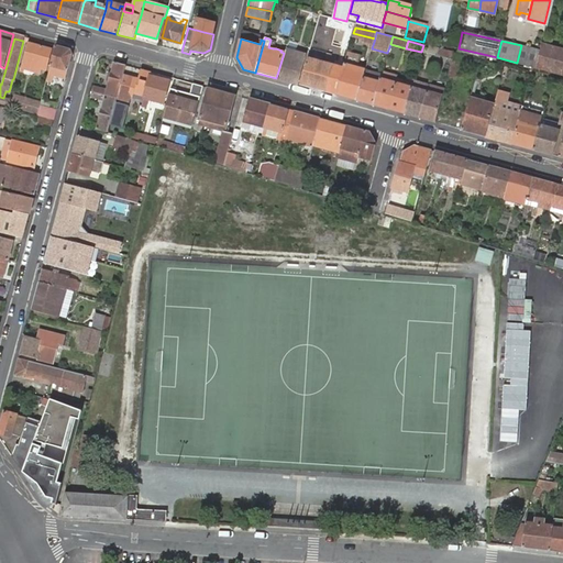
[(53,48),(29,42),(23,62),(21,68),(35,72),(37,66),(47,68),(53,48)]
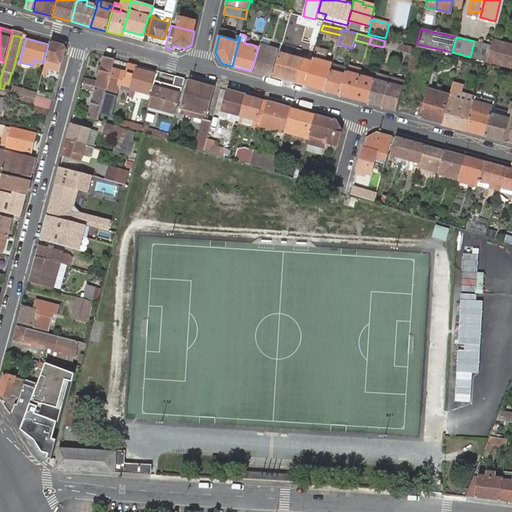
[(511,45),(494,40),(492,46),(488,62),(511,68),(511,45)]
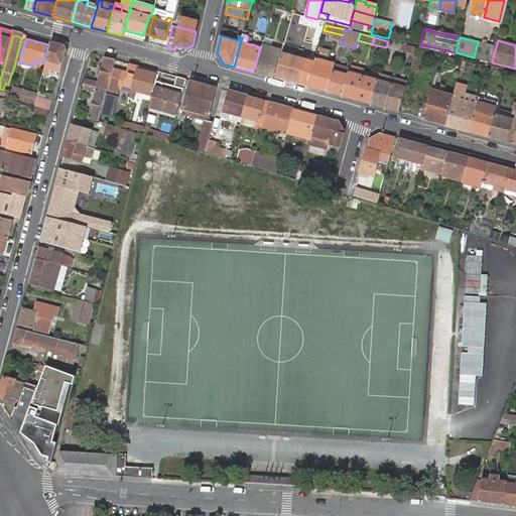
[(402,44),(388,41),(386,47),(400,51),(402,44)]
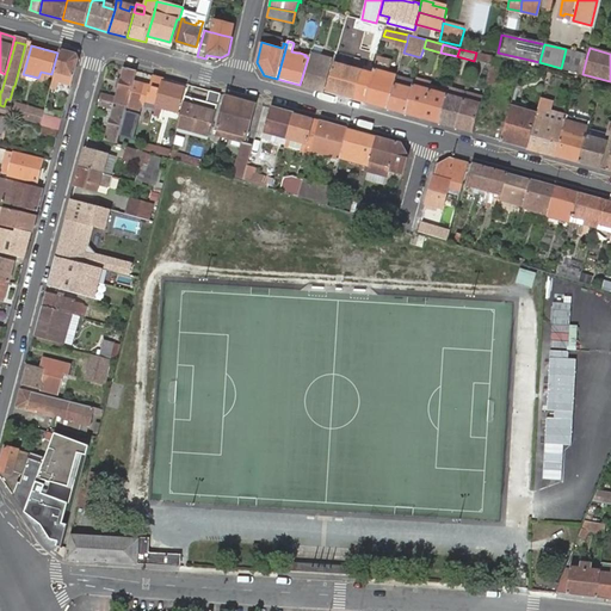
[(587,55),(566,49),(561,68),(582,74),(587,55)]
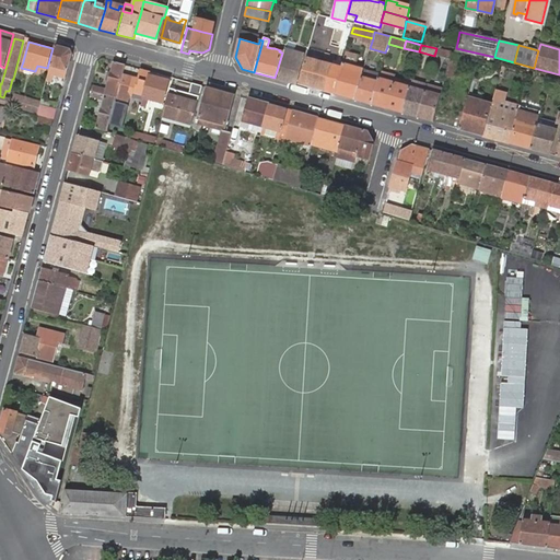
[(70,49),(56,46),(50,66),(68,70),(72,54),(70,49)]
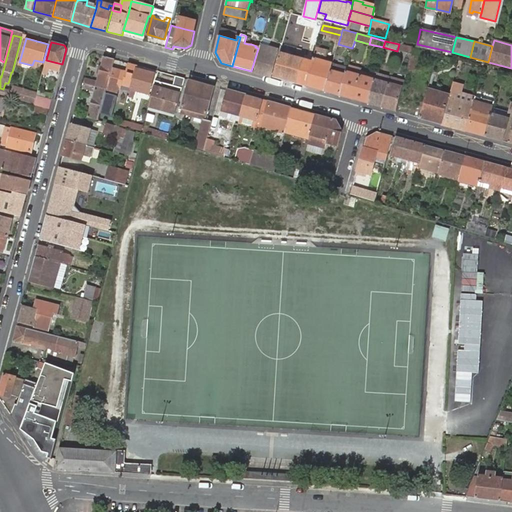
[(412,55),(414,48),(399,44),(397,51),(412,55)]
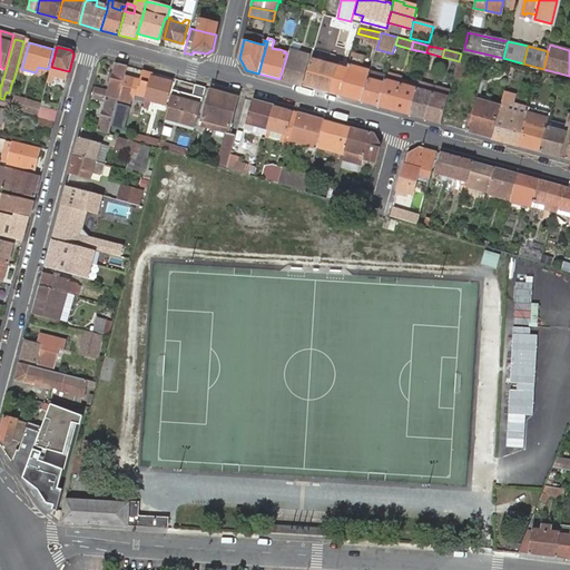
[(475,57),(461,52),(461,53),(459,61),(454,78),(469,81),(475,57)]
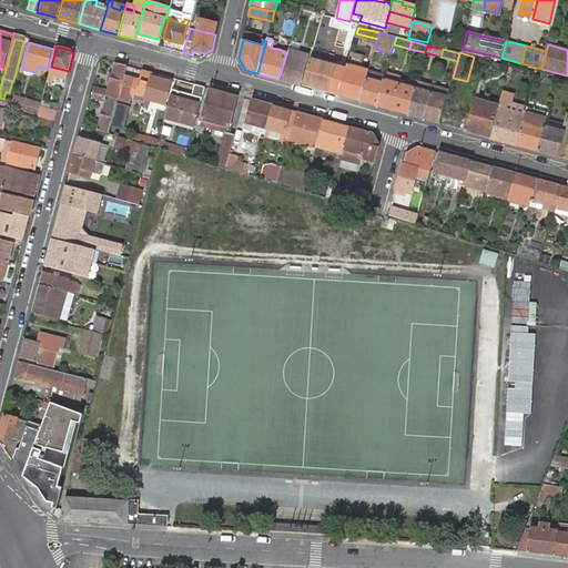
[(300,57),(288,54),(282,80),(301,85),(307,59),(306,59),(300,57)]
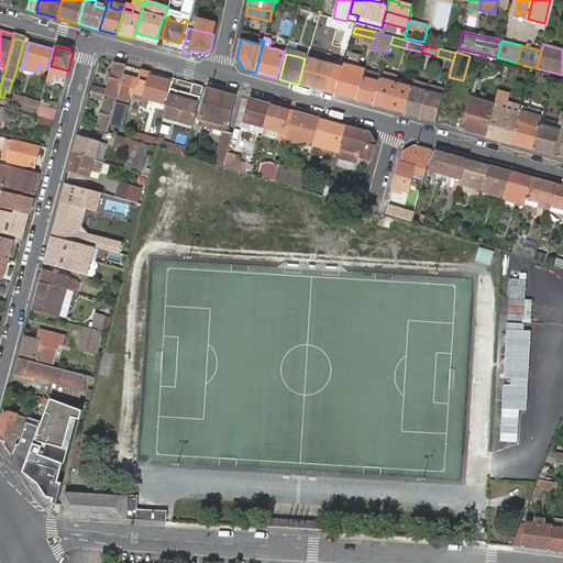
[(318,59),(309,56),(300,85),(326,92),(337,96),(340,80),(330,78),(334,64),(318,59)]
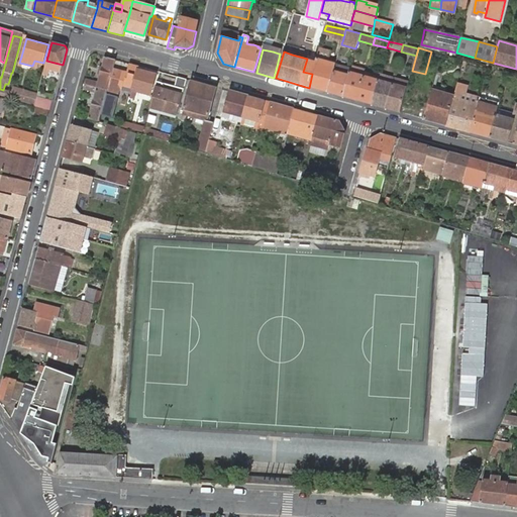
[(87,79),(86,85),(97,88),(108,91),(109,87),(113,69),(116,60),(105,57),(98,85),(94,84),(95,81),(87,79)]
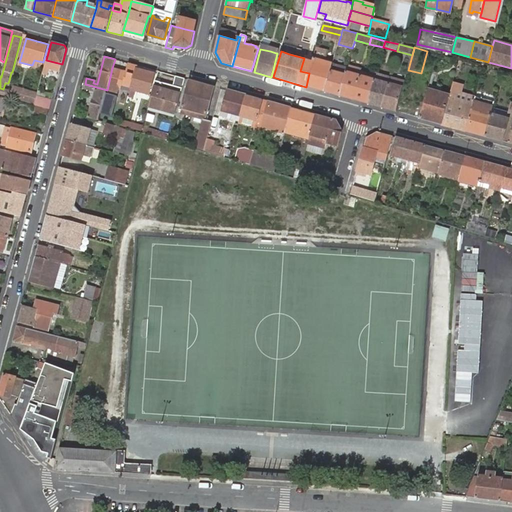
[(314,57),(309,73),(306,87),(325,92),(332,67),(328,65),(329,62),(330,60),(317,57),(317,58),(314,57)]
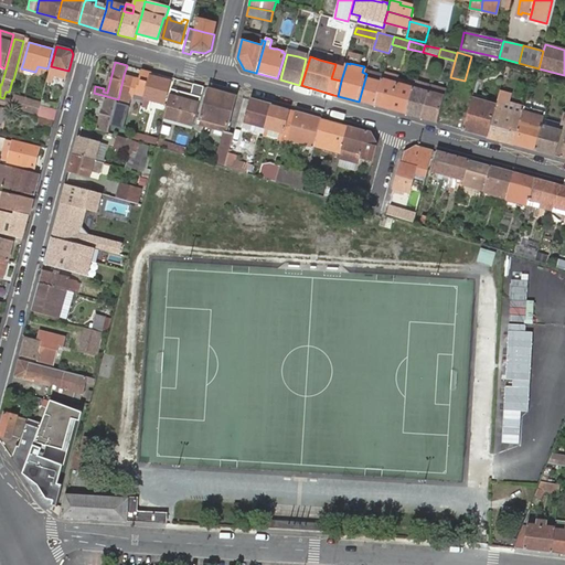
[(68,71),(51,66),(48,80),(52,81),(54,75),(66,78),(68,71)]
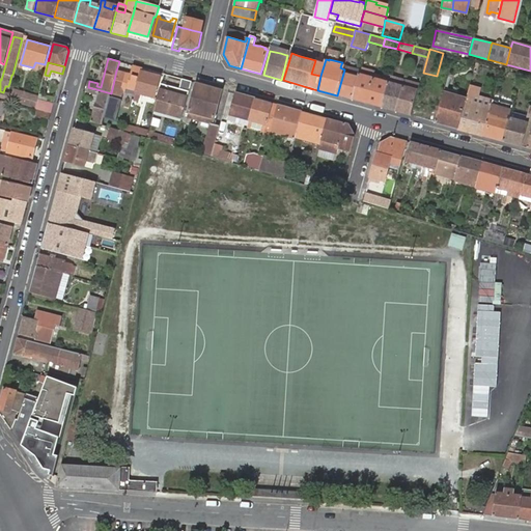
[(346,74),(358,78),(359,75),(360,72),(347,67),(347,70),(346,74)]
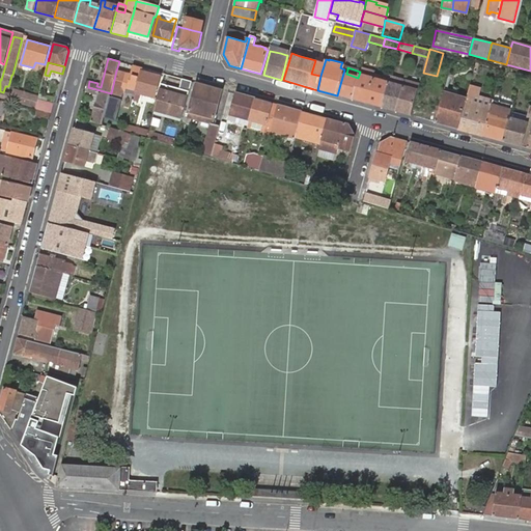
[(337,95),(352,100),(358,78),(346,74),(347,70),(344,70),(337,95)]
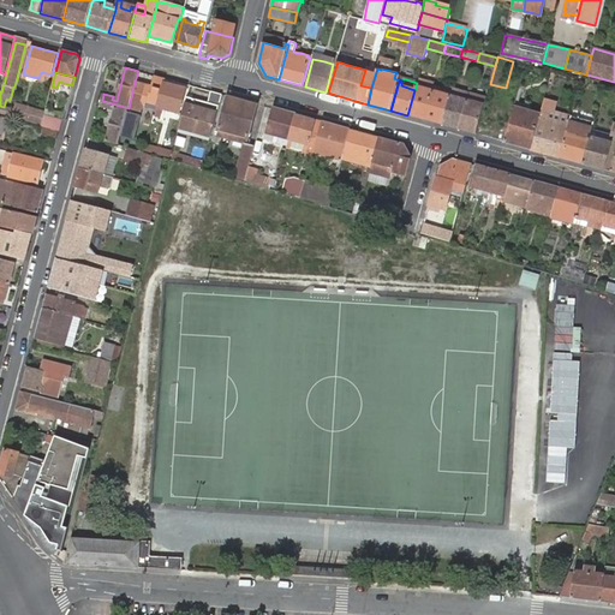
[(151,107),(157,109),(162,89),(156,88),(135,82),(130,103),(143,107),(150,109),(151,107)]
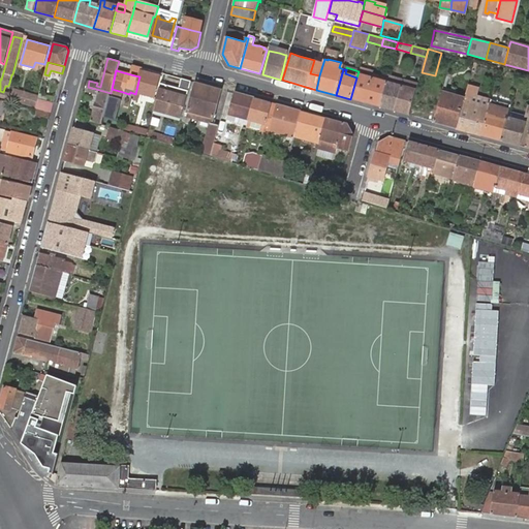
[(350,99),(365,103),(372,79),(373,74),(359,70),(359,71),(358,74),(356,78),(350,99)]
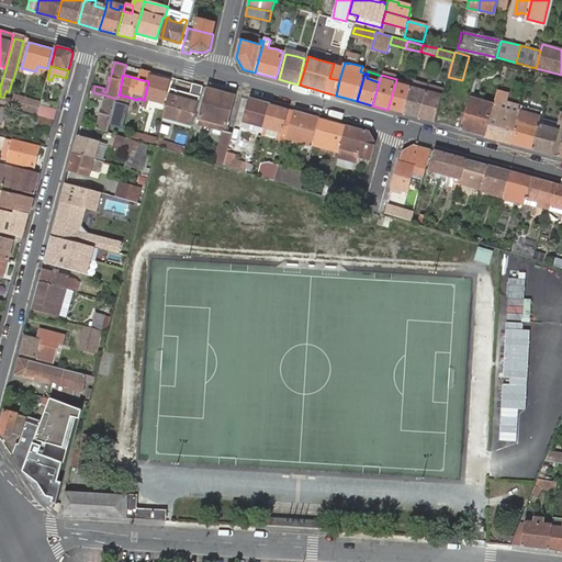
[(147,131),(155,101),(164,103),(169,81),(150,76),(148,81),(144,100),(142,107),(141,105),(134,126),(147,131)]
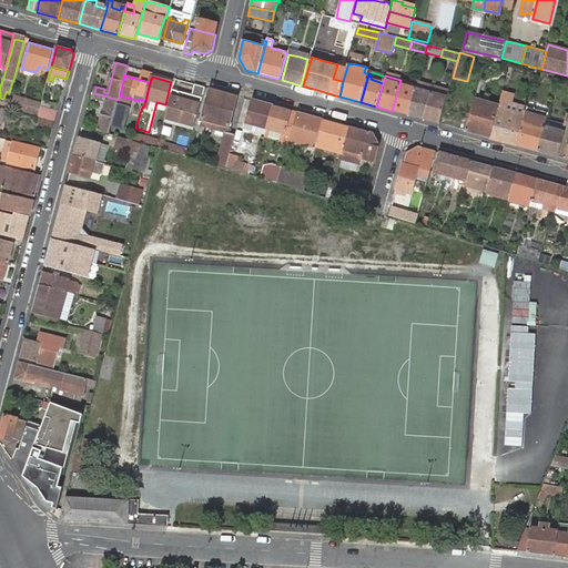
[(392,111),(407,115),(415,89),(416,84),(401,80),(399,84),(392,111)]
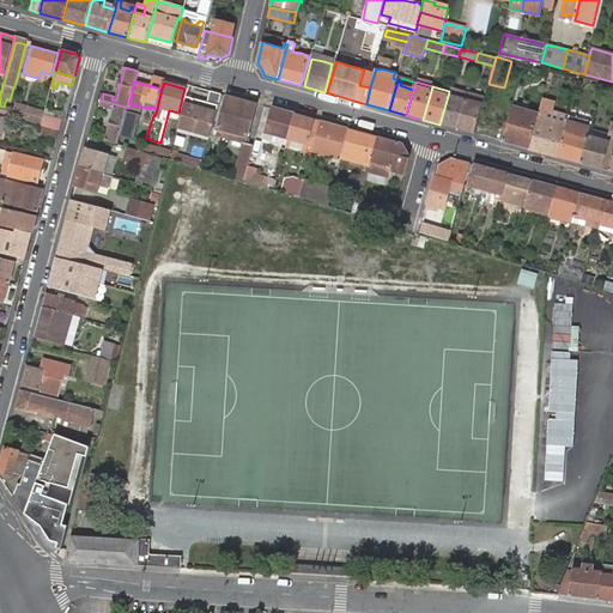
[(439,125),(457,128),(465,101),(467,93),(450,89),(449,91),(448,96),(439,125)]
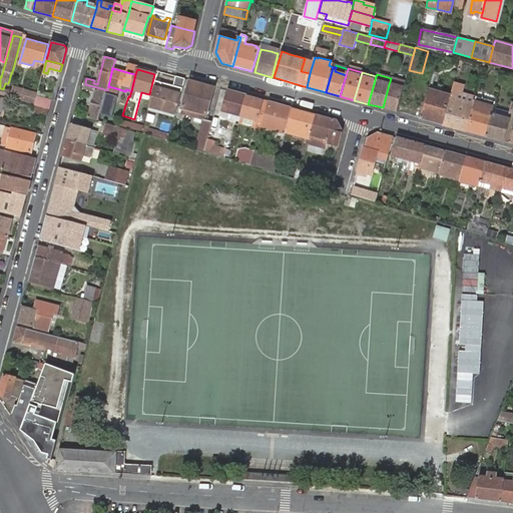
[(383,107),(397,111),(403,88),(405,82),(391,78),(389,84),(383,107)]
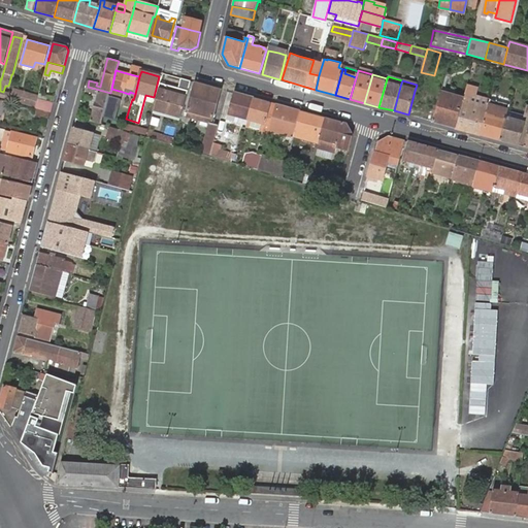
[(209,124),(201,153),(210,156),(213,142),(219,125),(212,124),(213,120),(222,90),(196,83),(188,112),(187,117),(209,124)]
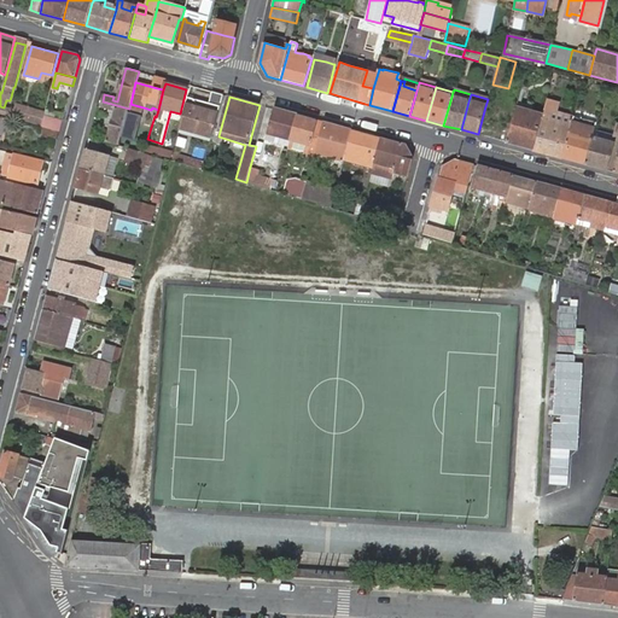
[(179,128),(180,128),(211,136),(217,114),(220,106),(188,98),(186,105),(179,128)]
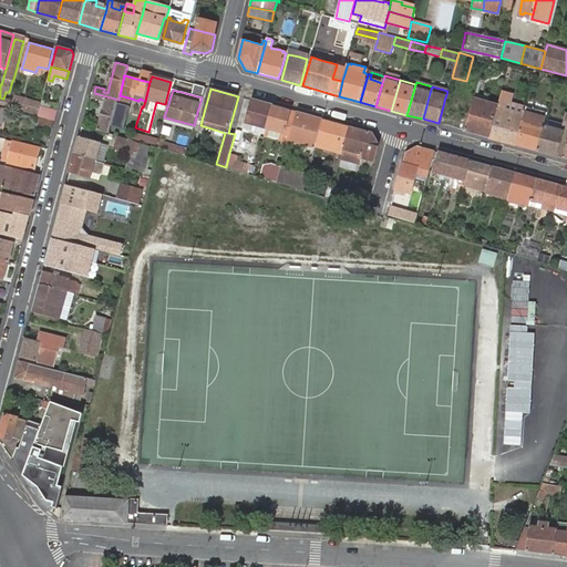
[(524,117),(527,105),(512,101),(514,93),(503,90),(502,94),(507,96),(504,107),(503,111),(507,112),(524,117)]
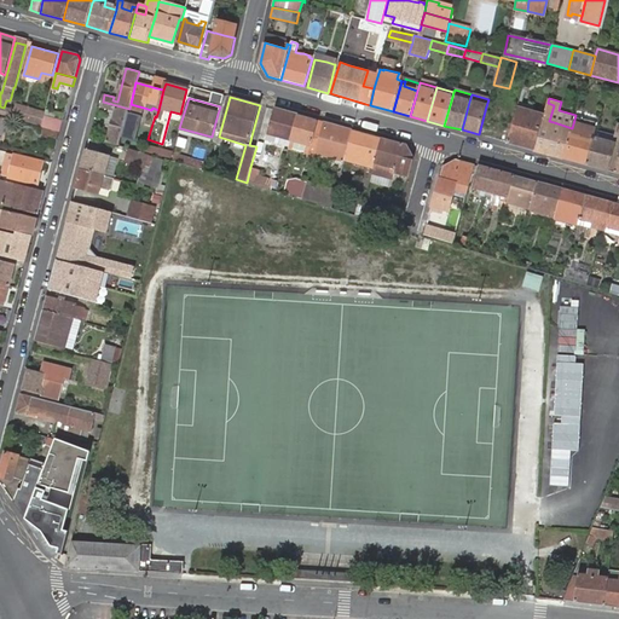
[(106,142),(119,145),(122,138),(129,109),(116,105),(103,102),(100,108),(114,111),(106,142)]
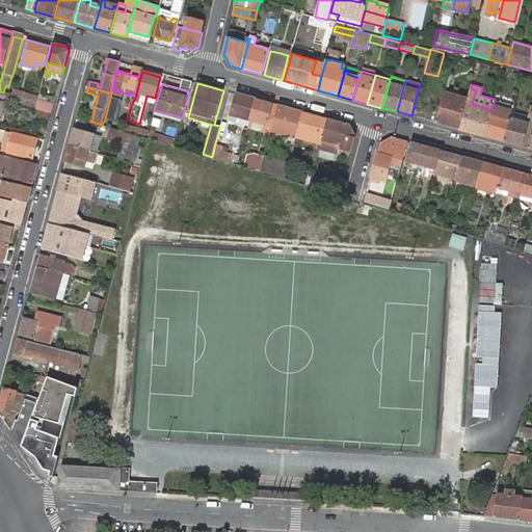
[(436,123),(445,95),(425,88),(417,117),(436,123)]
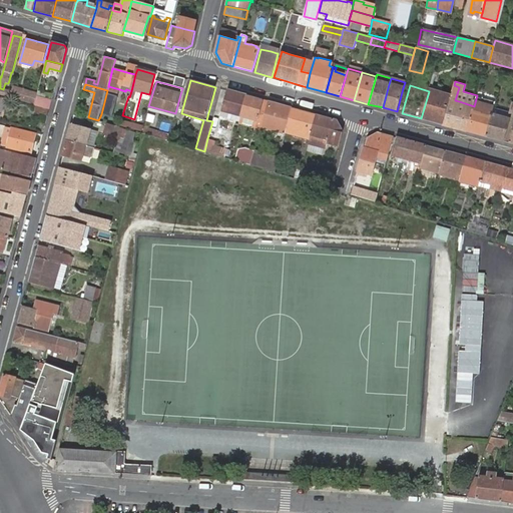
[(459,87),(454,85),(451,95),(443,124),(467,131),(473,109),(474,106),(459,101),(455,100),(456,97),(459,87)]
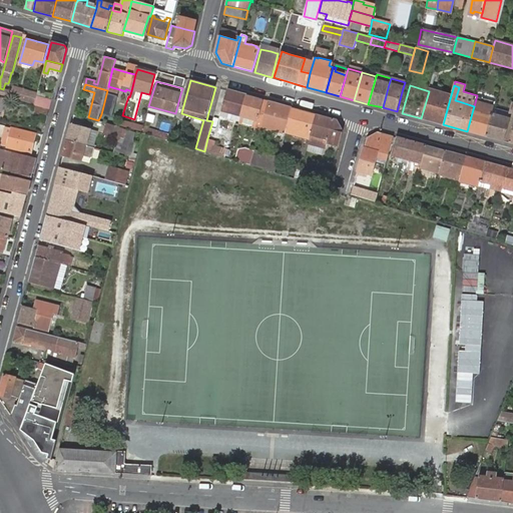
[(107,90),(101,114),(112,116),(119,89),(108,86),(107,90)]
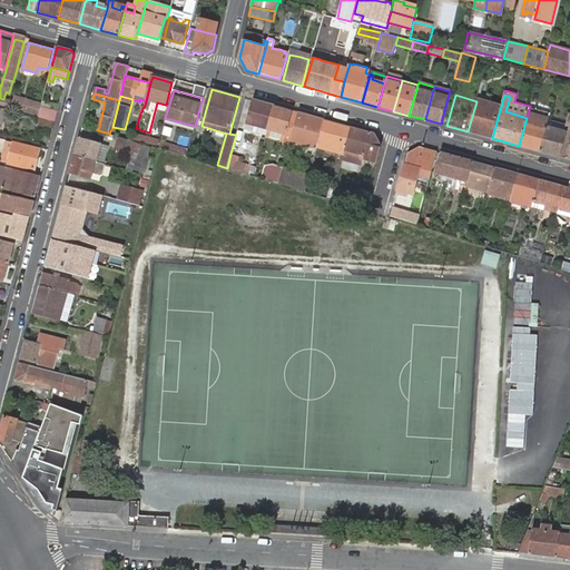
[(15,97),(12,101),(11,108),(38,116),(40,107),(41,105),(15,97)]
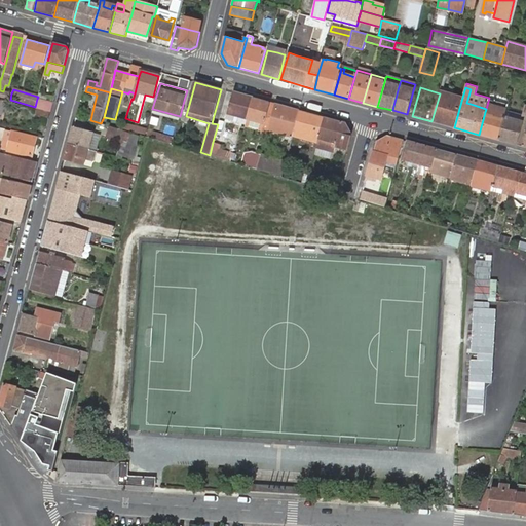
[(453,96),(440,91),(440,94),(431,121),(454,127),(462,98),(453,96)]
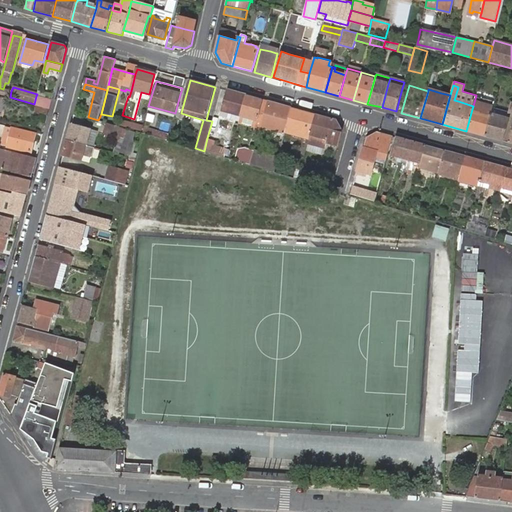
[(228,113),(240,116),(246,96),(227,90),(220,116),(227,118),(228,113)]
